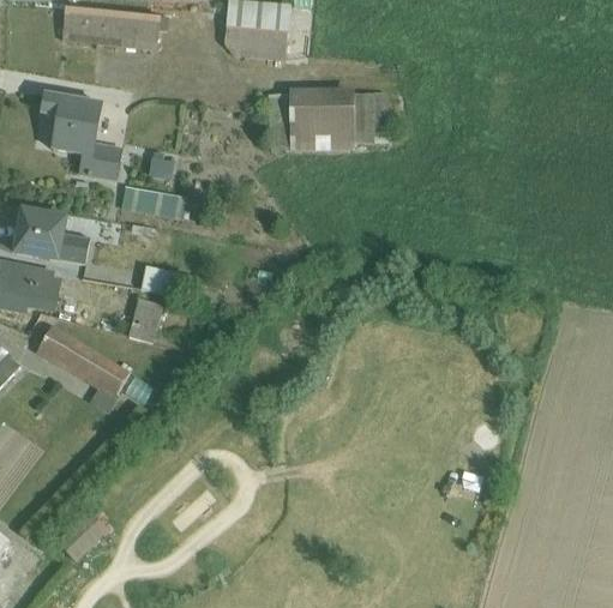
[(228,0),(224,41),(233,56),(284,61),(290,4),(244,0),(228,0)]
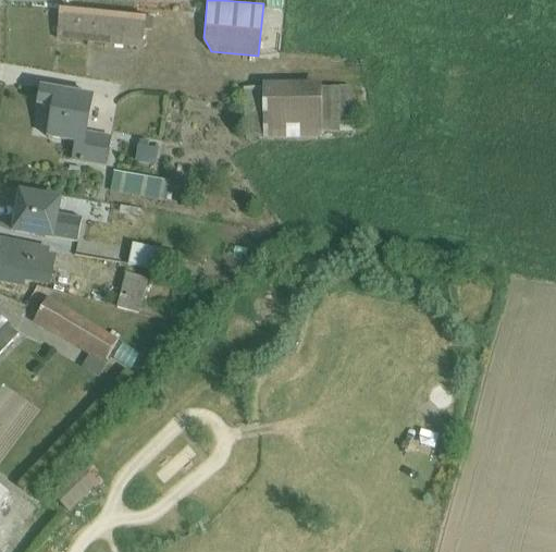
[(60,4),(57,36),(141,44),(143,26),(151,27),(152,14),(60,4)]
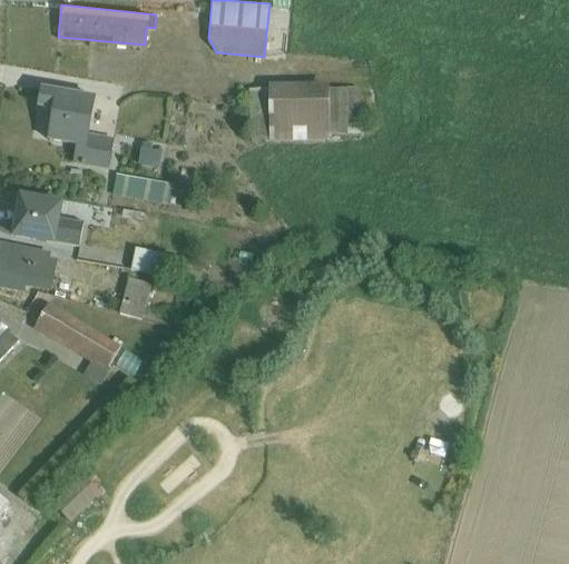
[(268,86),(248,87),(251,139),(253,139),(253,140),(330,139),(330,132),(329,86),(329,82),(267,82),(268,86)]
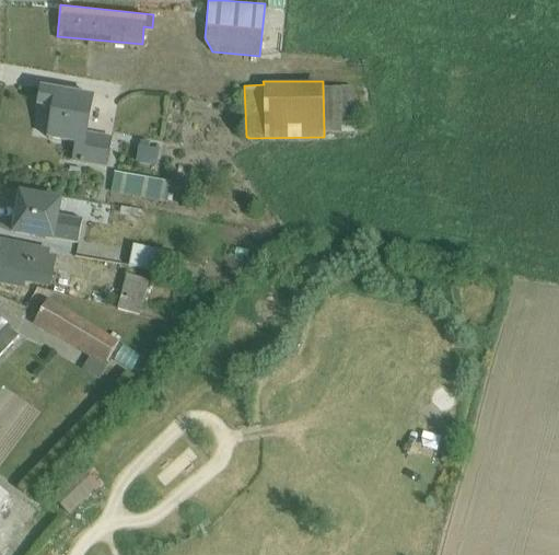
[(333,85),(323,84),(324,130),(354,130),(354,128),(365,127),(368,123),(369,123),(369,113),(353,114),(352,84),(340,84),(333,84),(333,85)]
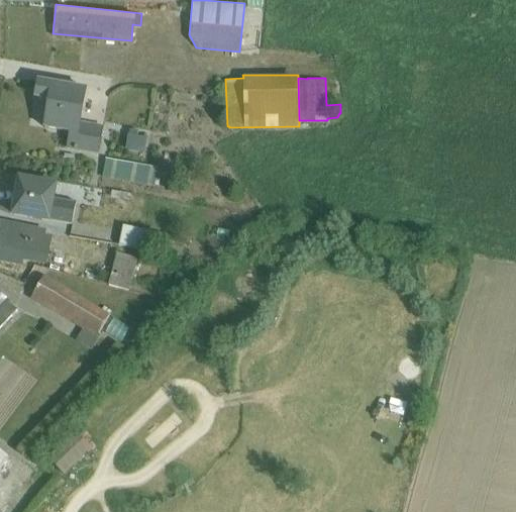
[(38,79),(35,95),(49,98),(44,125),(69,129),(66,147),(98,154),(103,123),(81,119),(86,88),(38,79)]
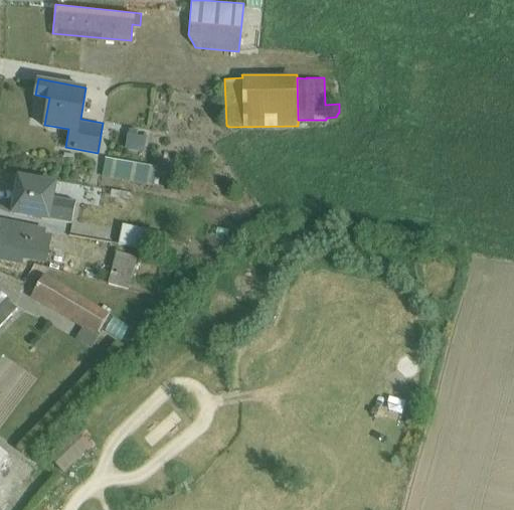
[(129,132),(126,147),(142,150),(145,134),(129,132)]
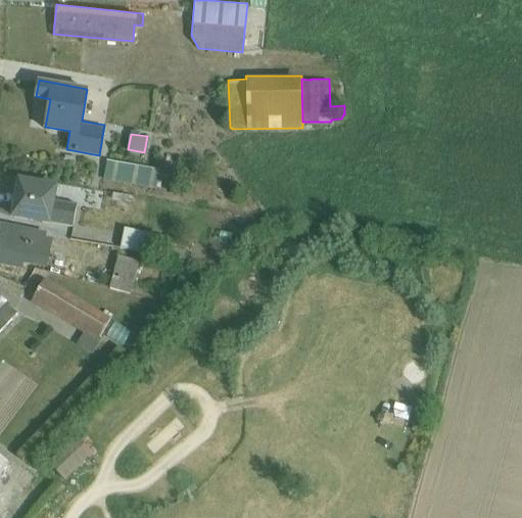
[(106,158),(103,177),(154,186),(158,168),(106,158)]
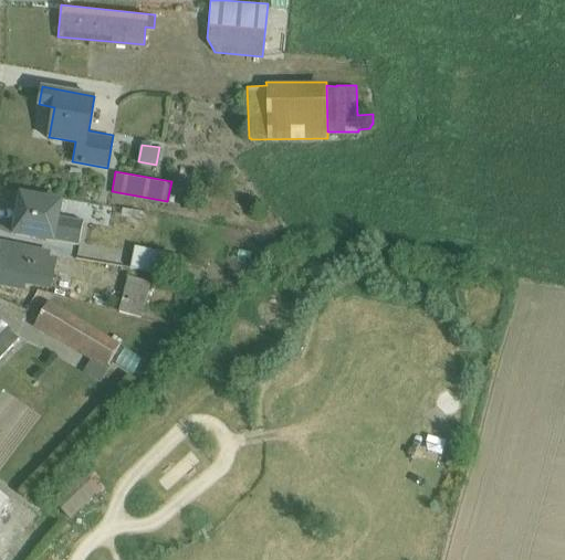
[(21,194),(14,232),(80,243),(84,220),(60,214),(62,202),(21,194)]
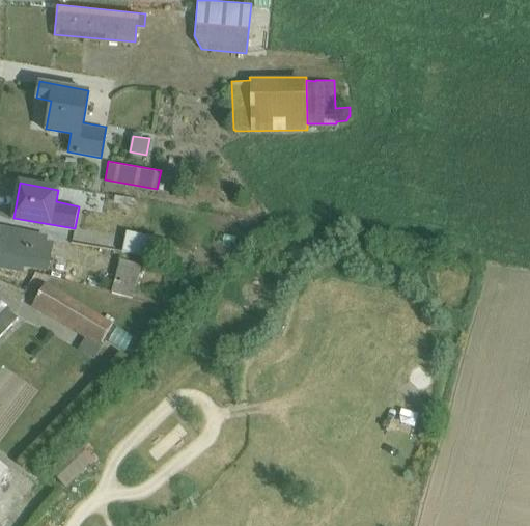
[(0,265),(24,270),(24,266),(48,271),(53,242),(47,240),(48,237),(47,237),(8,228),(0,226),(0,265)]
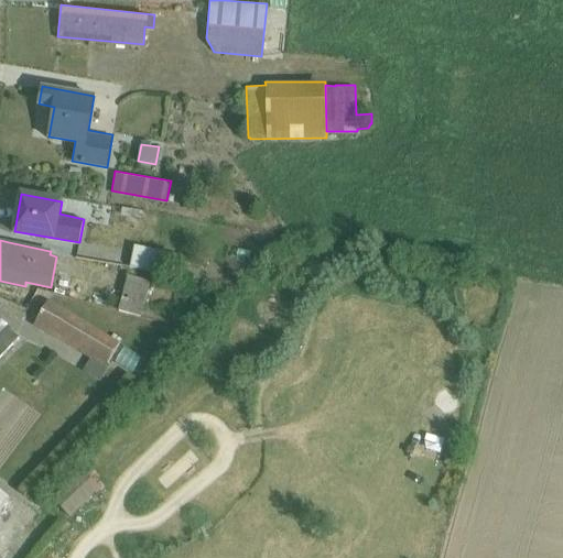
[(133,244),(130,264),(197,277),(202,258),(133,244)]
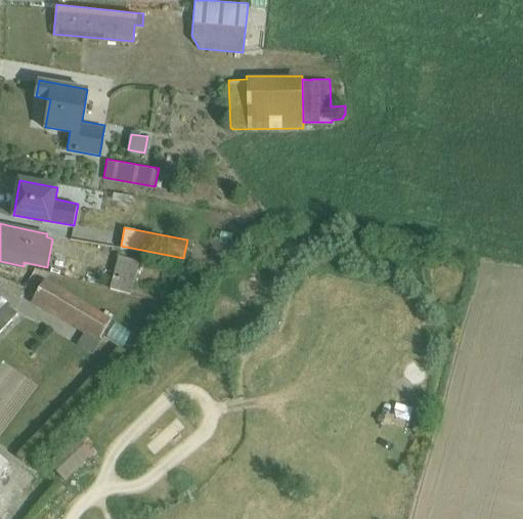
[(118,255),(110,288),(131,293),(139,260),(118,255)]
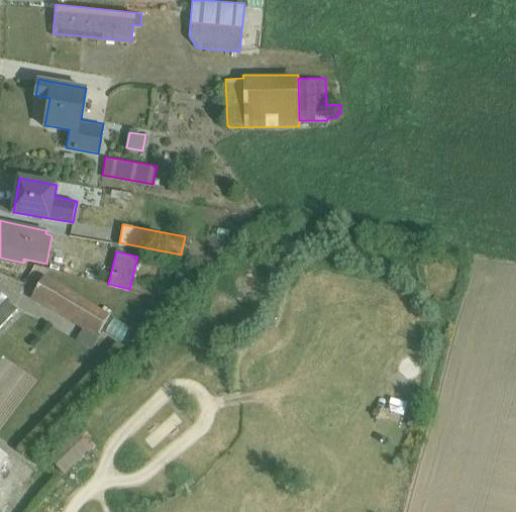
[(43,275),(29,297),(83,325),(98,333),(98,332),(109,313),(43,275)]
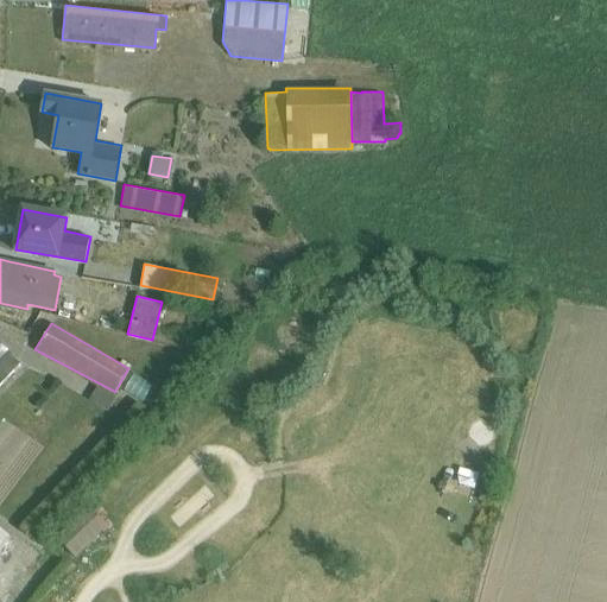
[(0,382),(19,362),(0,343),(0,382)]
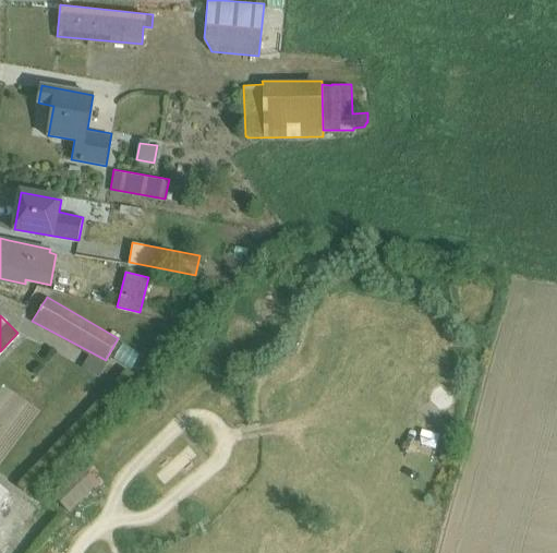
[(122,340),(112,355),(130,365),(138,351),(122,340)]
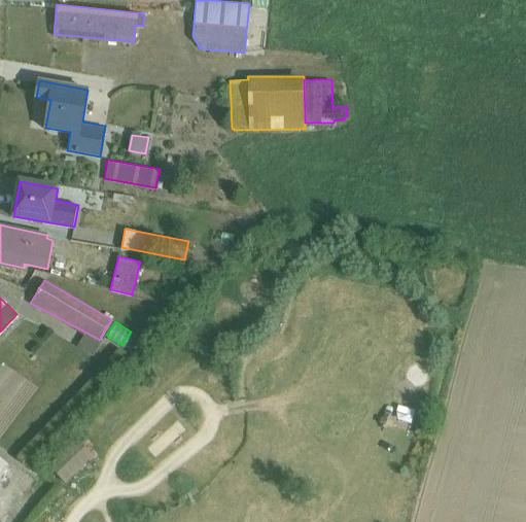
[(84,332),(76,346),(93,355),(102,340),(100,339),(100,340),(84,332)]
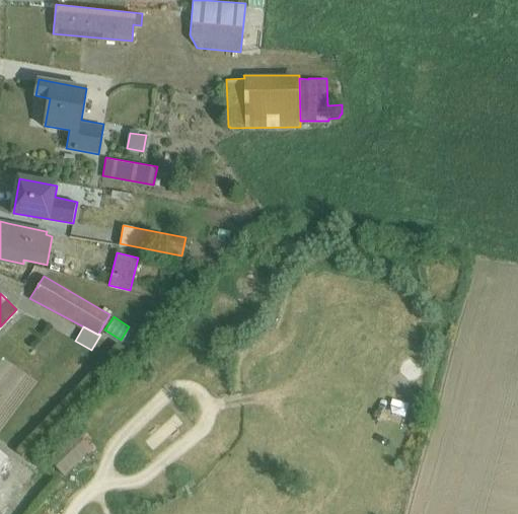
[(70,436),(48,457),(64,474),(86,452),(87,453),(92,449),(73,430),(69,435),(70,436)]
